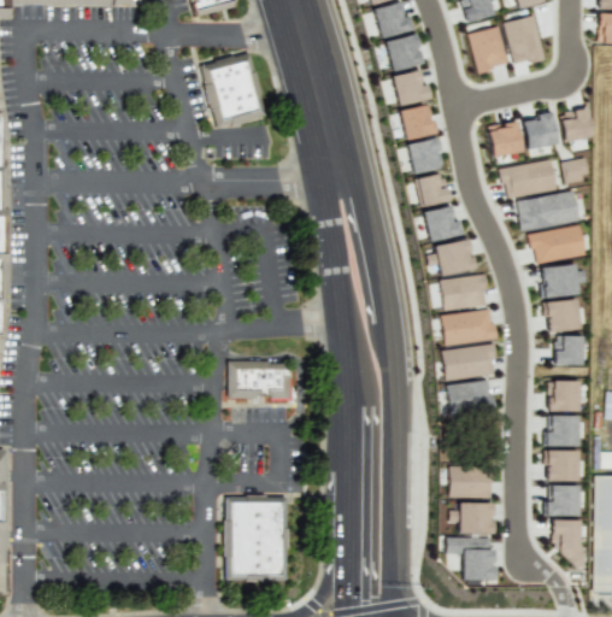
[(0,0),(0,18),(9,18),(9,7),(0,7),(0,0),(7,0),(7,6),(135,5),(131,0),(0,0)]
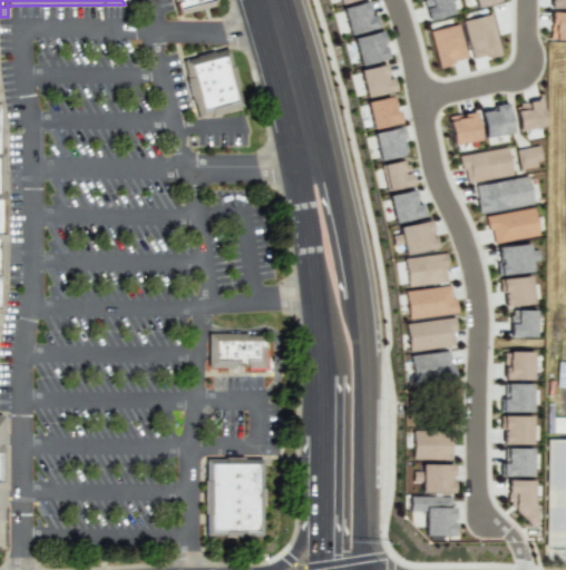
[(216,0),(218,6),(181,16),(176,0),(216,0)]
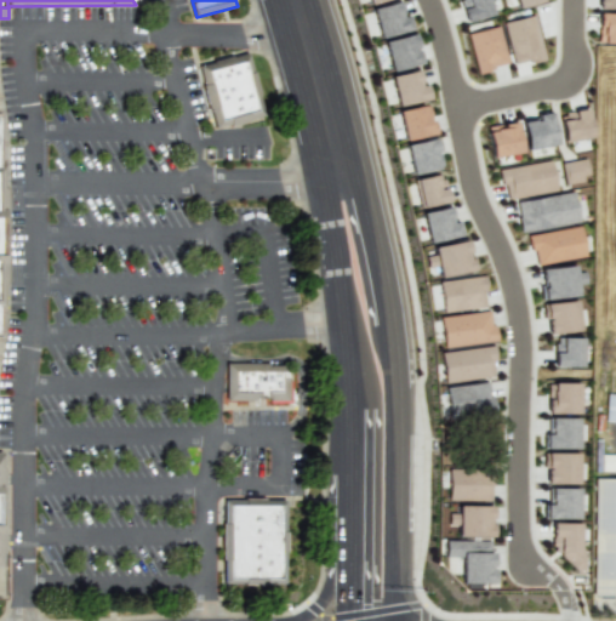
[(497,16),(494,0),(463,0),(468,22),(497,16)]
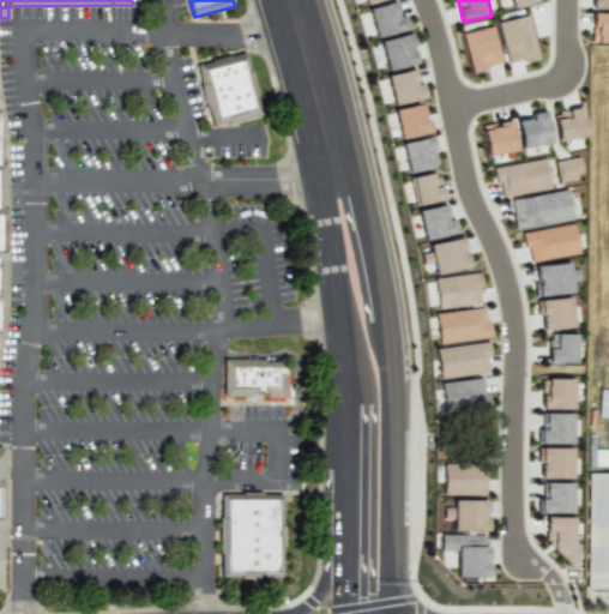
[(378,37),(410,29),(406,17),(403,18),(398,1),(371,8),(378,37)]
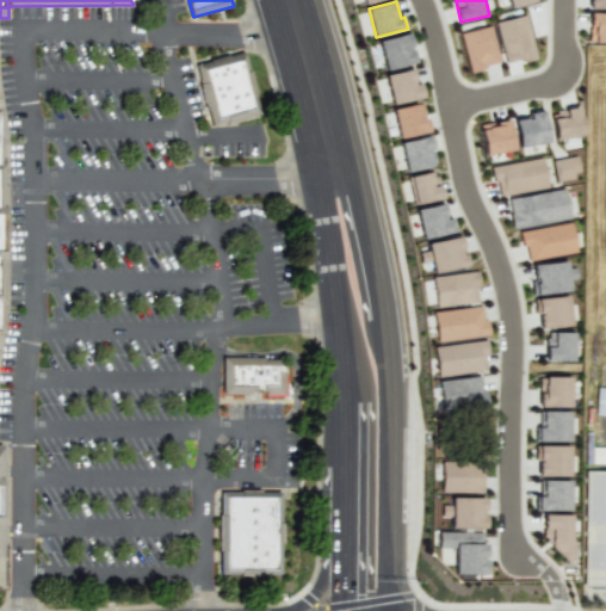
[(592,43),(605,42),(605,12),(592,13),(592,43)]
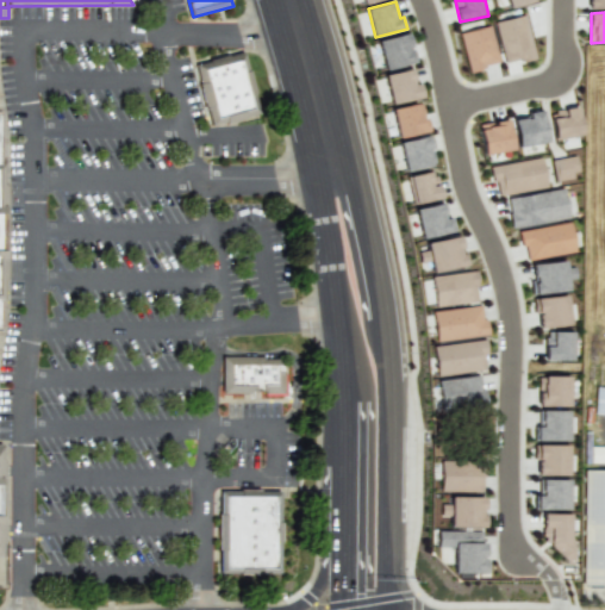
[(498,22),(509,64),(538,57),(528,14),(498,22)]
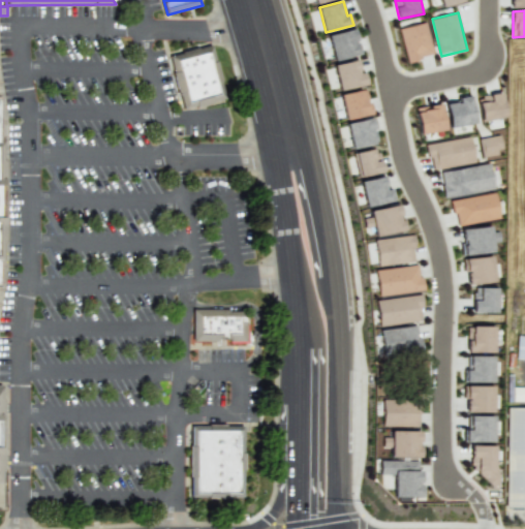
[(434,57),(429,24),(403,28),(408,61),(434,57)]
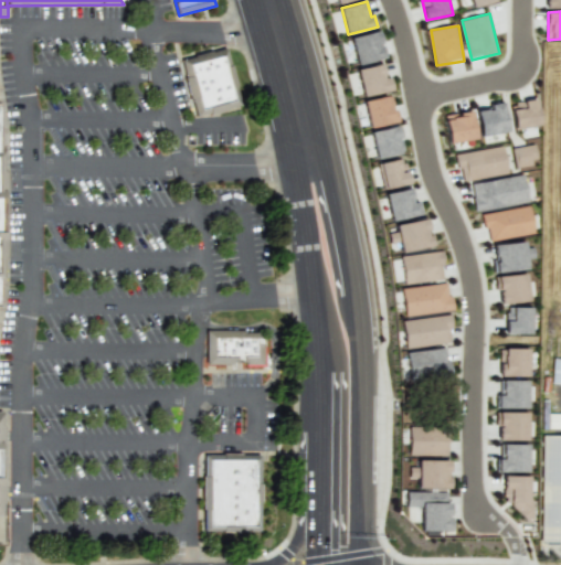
[(351,39),(359,65),(388,56),(380,30),(351,39)]
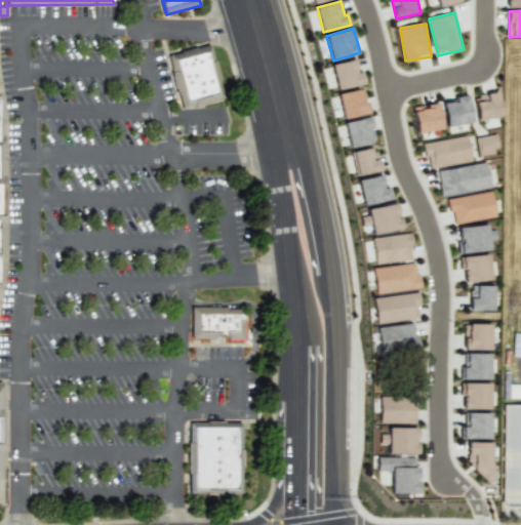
[(225,97),(186,108),(172,57),(211,47),(225,97)]
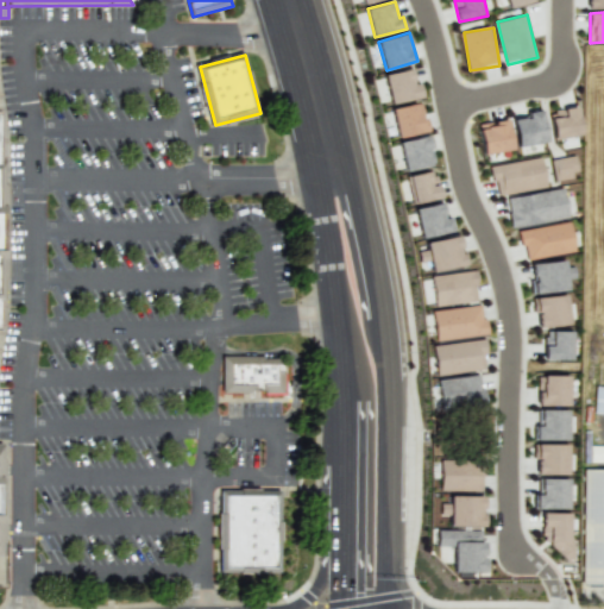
[(425,99),(422,83),(417,85),(415,69),(387,74),(391,104),(425,99)]
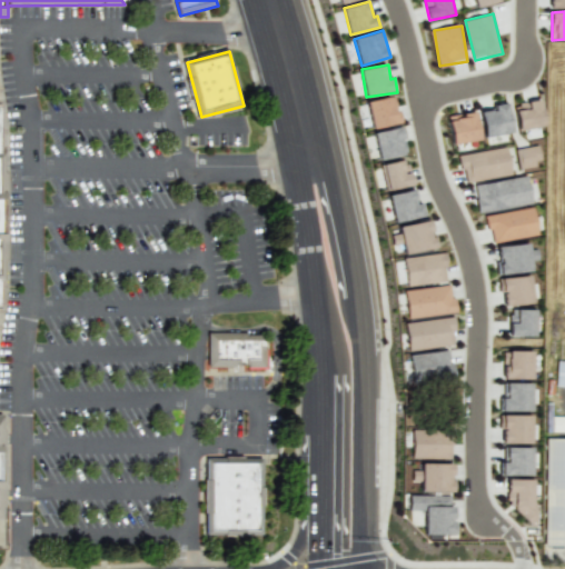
[(402,122),(395,96),(367,102),(374,129),(402,122)]
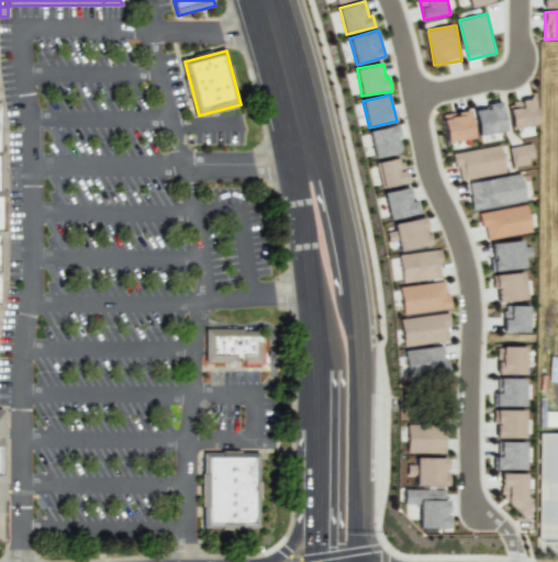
[(514,128),(539,125),(535,99),(510,103),(514,128)]
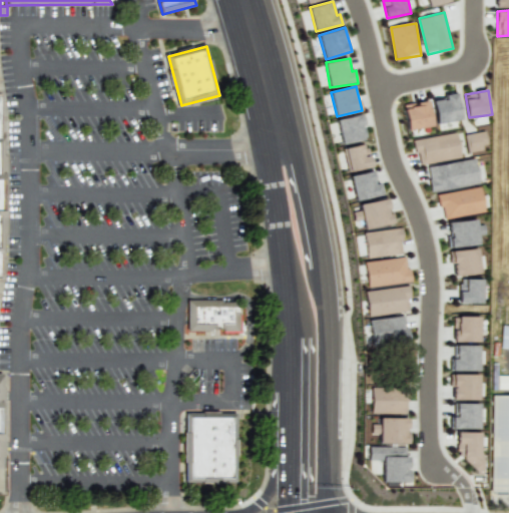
[(434,100),(437,123),(462,120),(459,93),(446,94),(447,99),(434,100)]
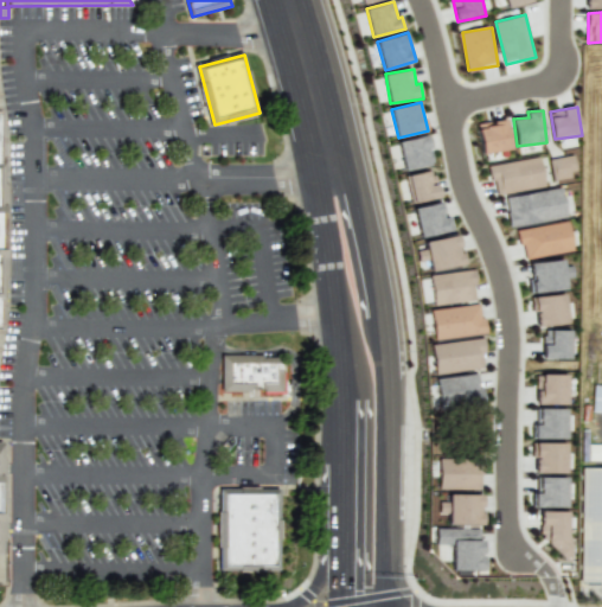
[(485,154),(513,148),(507,119),(479,125),(485,154)]
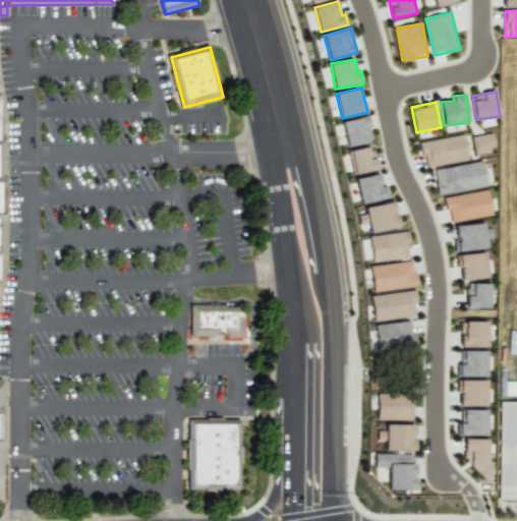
[(372,142),(369,117),(344,120),(347,146),(372,142)]
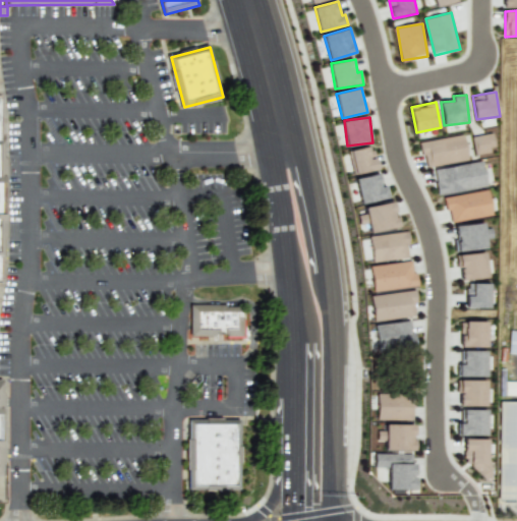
[(422,141),(427,168),(469,160),(465,134),(422,141)]
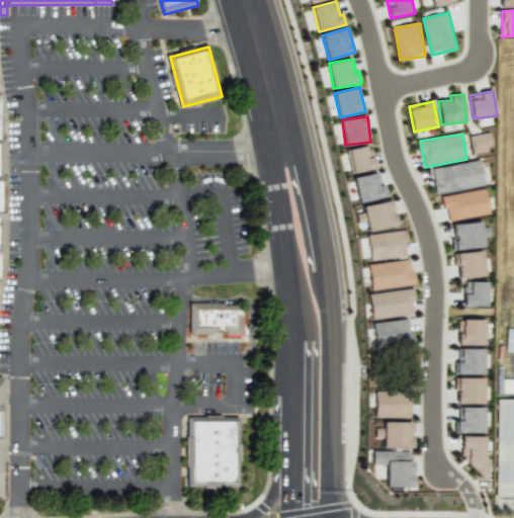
[(474,153),(493,152),(492,134),(473,135),(474,153)]
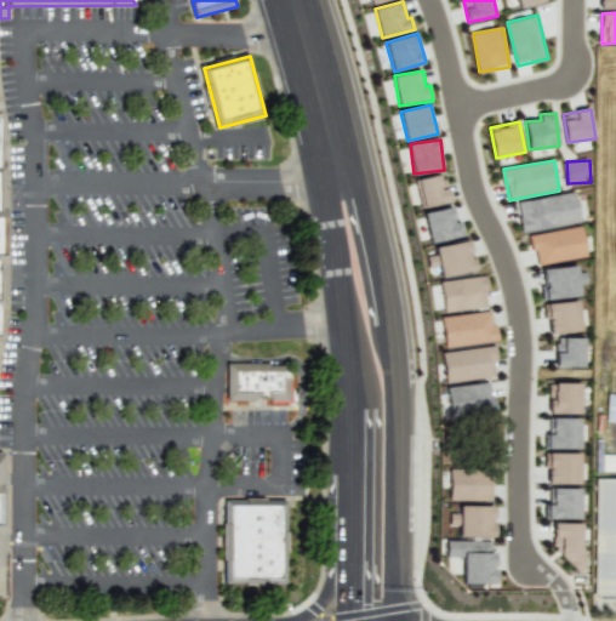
[(450,204),(446,175),(420,178),(423,206),(450,204)]
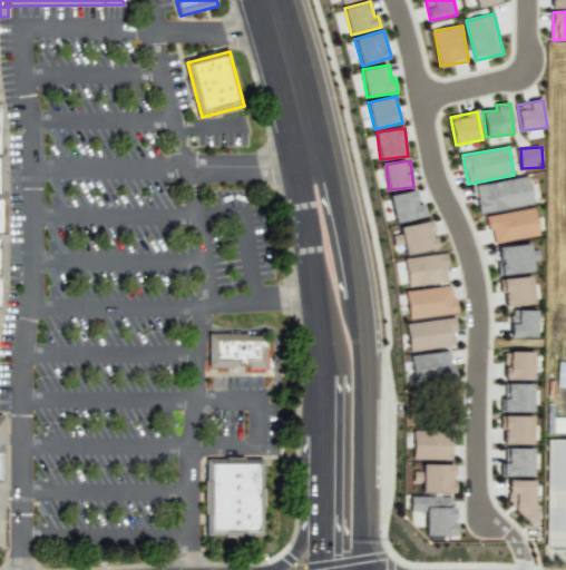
[(477,185),(481,214),(535,204),(530,176),(477,185)]
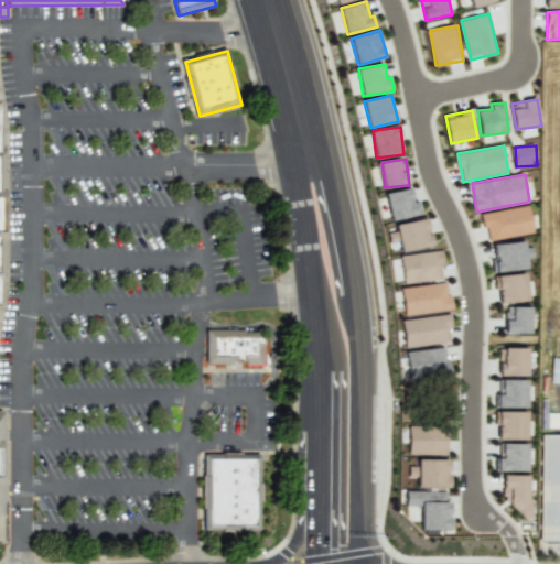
[(386,194),(394,221),(421,214),(413,186),(386,194)]
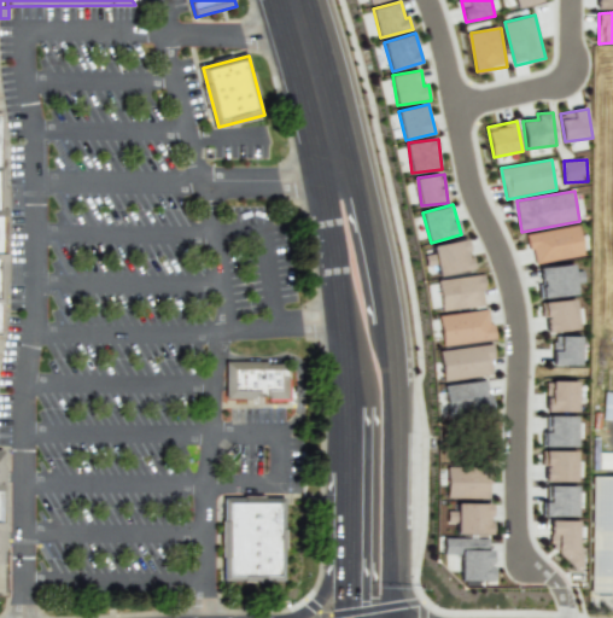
[(530,234),(536,264),(585,255),(581,225),(530,234)]
